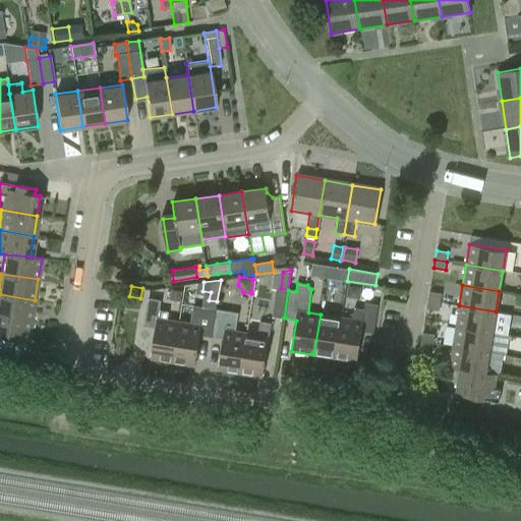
[(284,317),(288,290),(281,288),(277,288),(273,316),(284,317)]
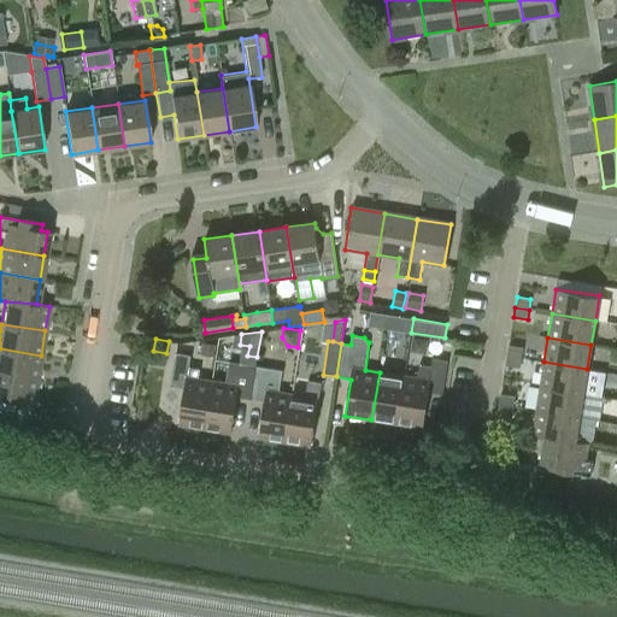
[(203,342),(200,353),(213,356),(216,345),(203,342)]
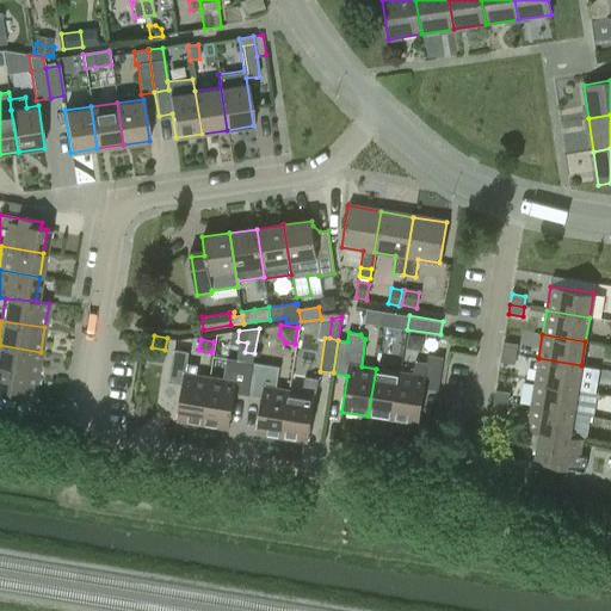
[(518,344),(504,341),(501,352),(516,355),(518,344)]
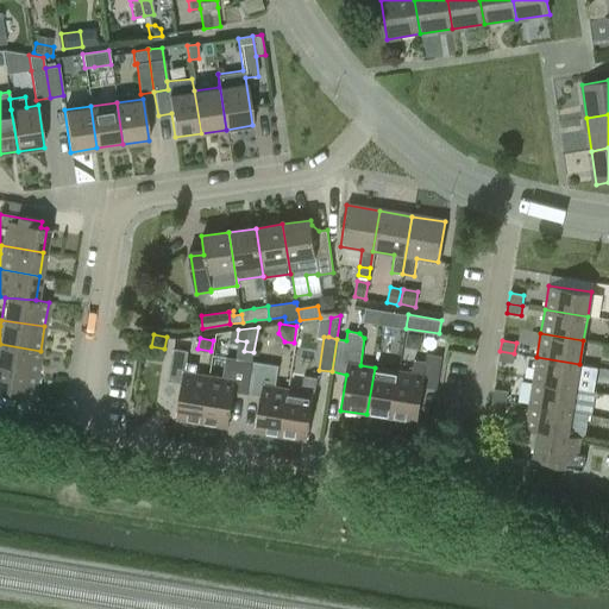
[(0,369),(37,375),(41,351),(0,344),(0,369)]
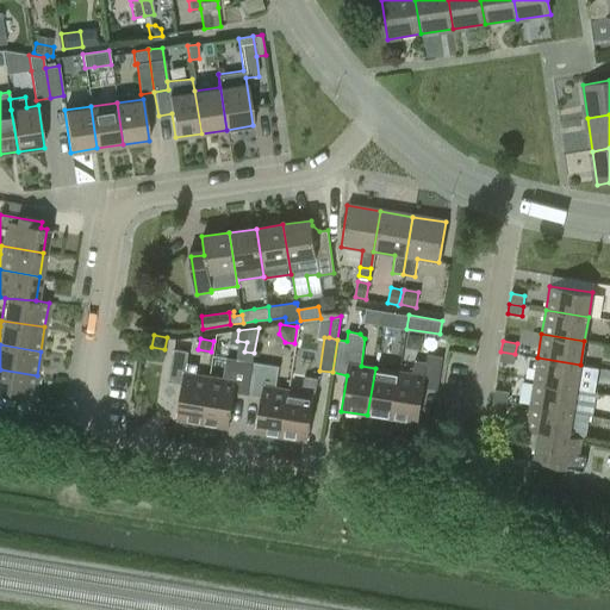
[(175,419),(201,424),(209,378),(195,375),(197,365),(187,363),(188,352),(174,349),(168,381),(181,384),(175,419)]
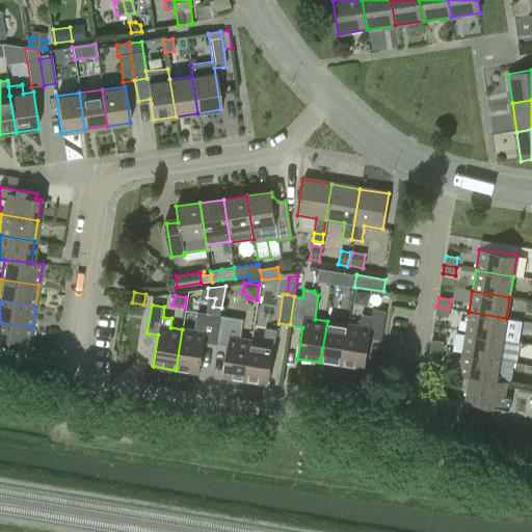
[(449,309),(436,307),(435,315),(448,317),(449,309)]
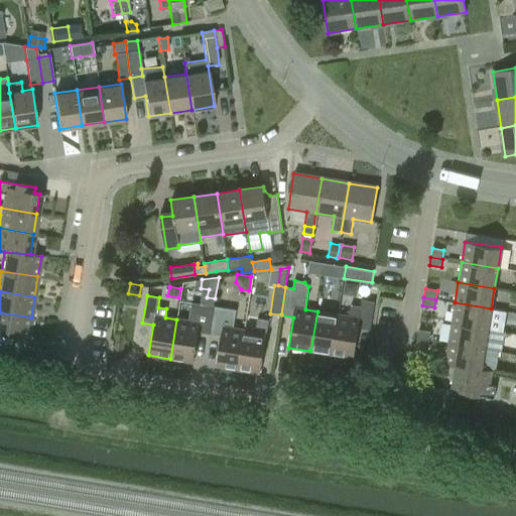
[(349,316),(339,314),(332,355),(354,358),(359,329),(369,330),(374,302),(361,300),(360,305),(351,304),(349,316)]
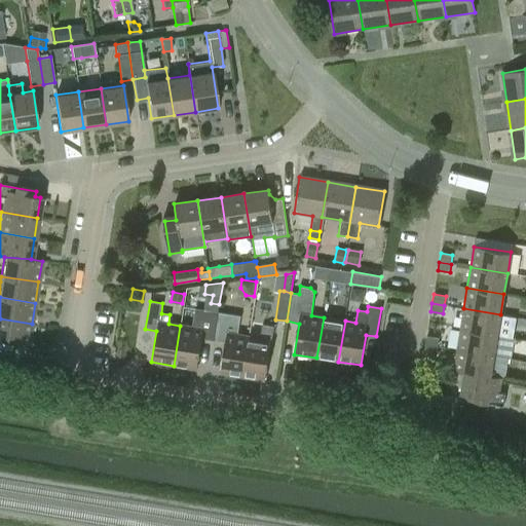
[(192,328),(180,326),(174,366),(196,369),(201,338),(213,340),(218,311),(195,308),(192,328)]
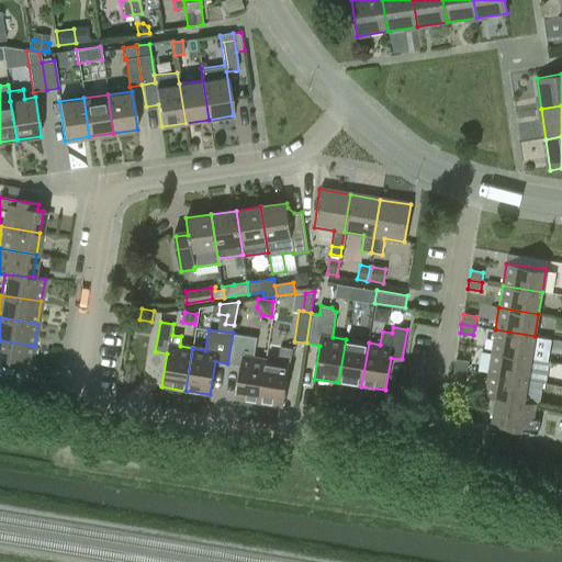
[(492,352),(531,359),(535,336),(495,329),(492,352)]
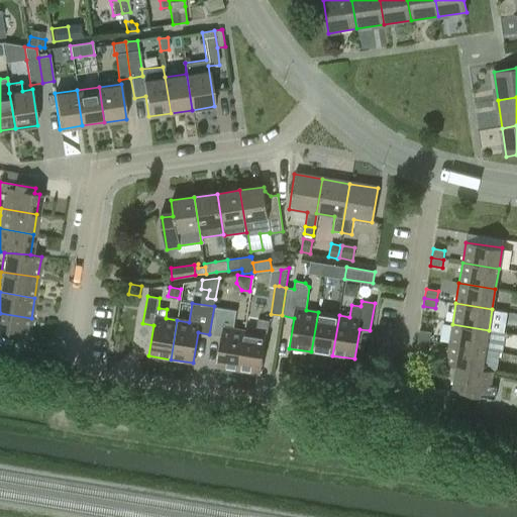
[(332,355),(339,315),(318,312),(311,351),(332,355)]
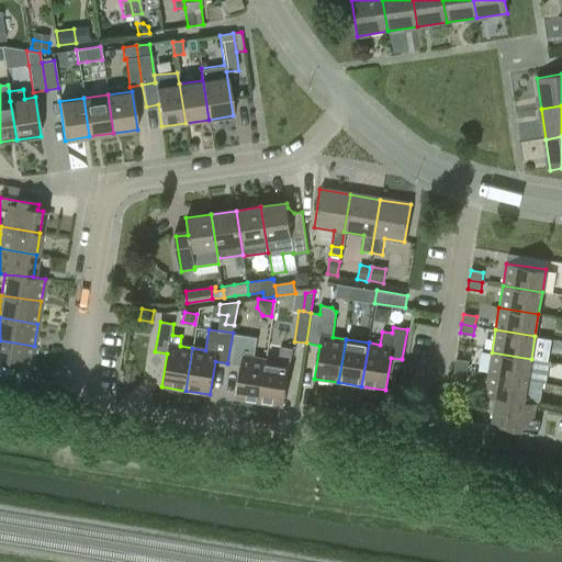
[(0,363),(30,369),(34,346),(0,340),(0,363)]
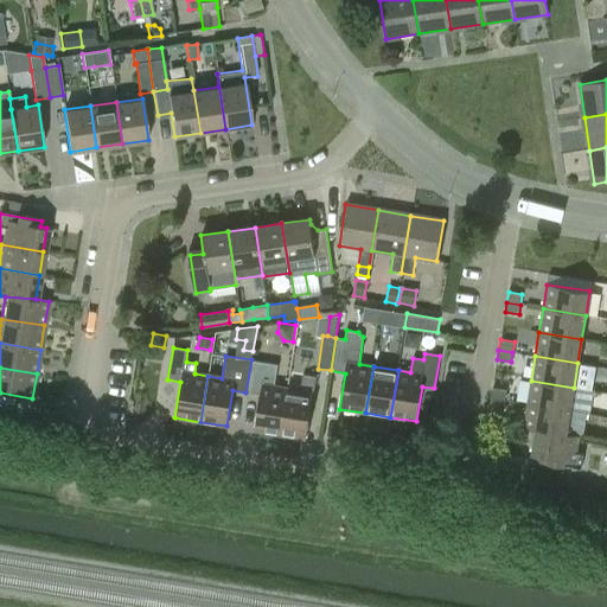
[(286,389),(279,434),(304,439),(312,394),(314,376),(302,374),(299,391),(286,389)]
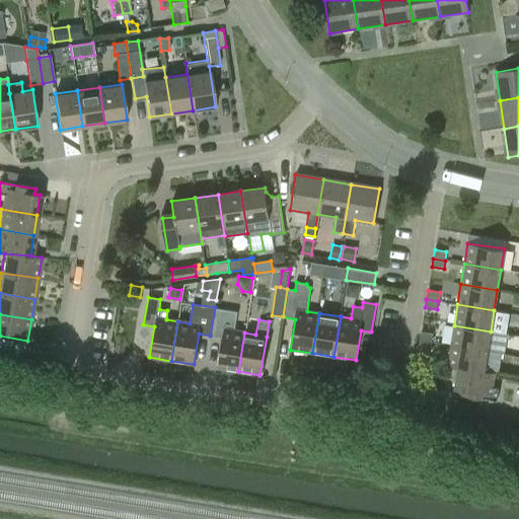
[(491,331),(454,325),(450,346),(487,352),(491,331)]
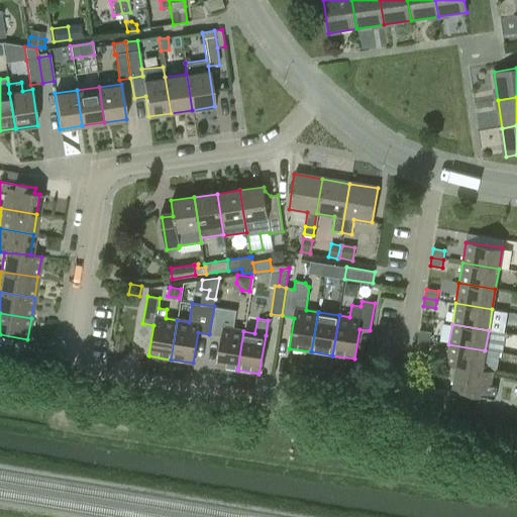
[(222,327),(220,336),(215,367),(237,370),(243,331),(233,329),(222,327)]
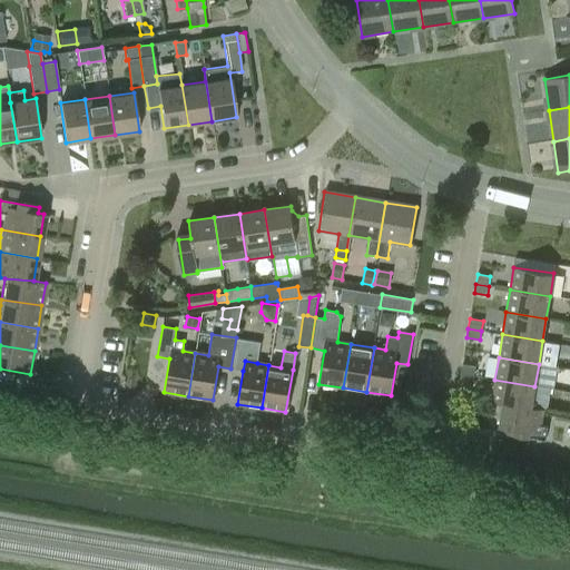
[(475,365),(462,363),(461,374),(474,376),(475,365)]
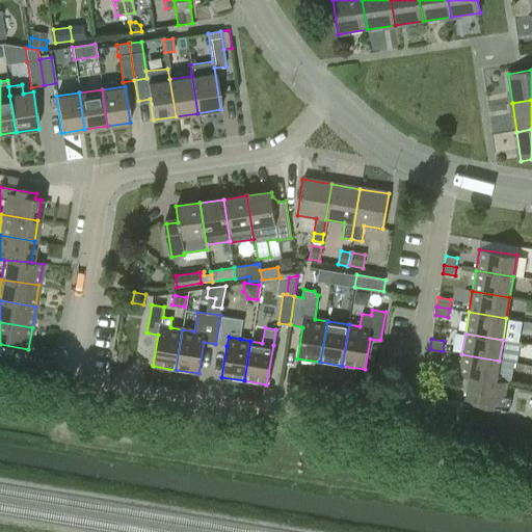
[(443,351),(430,349),(429,356),(442,358),(443,351)]
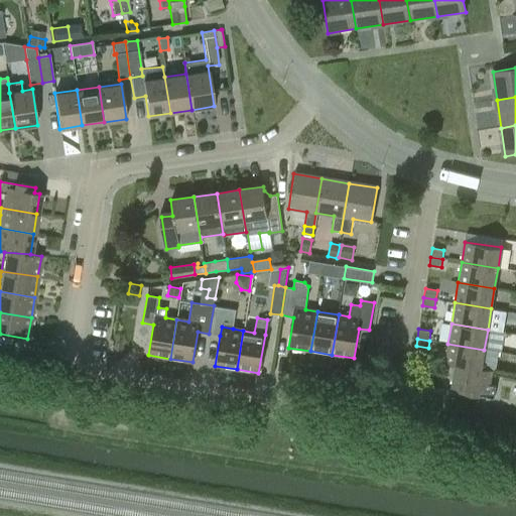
[(457,366),(474,367),(482,368),(484,350),(447,344),(444,364),(457,366)]
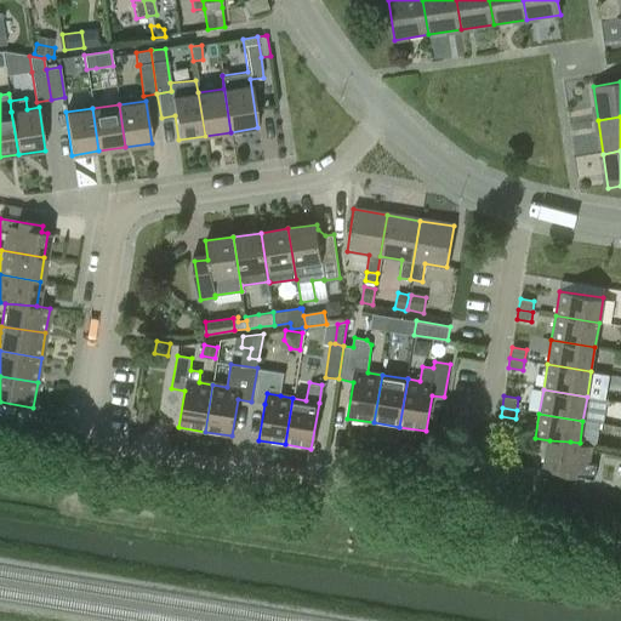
[(553,466),(552,474),(594,480),(597,465),(588,463),(591,445),(580,443),(570,442),(550,440),(546,465),(553,466)]
